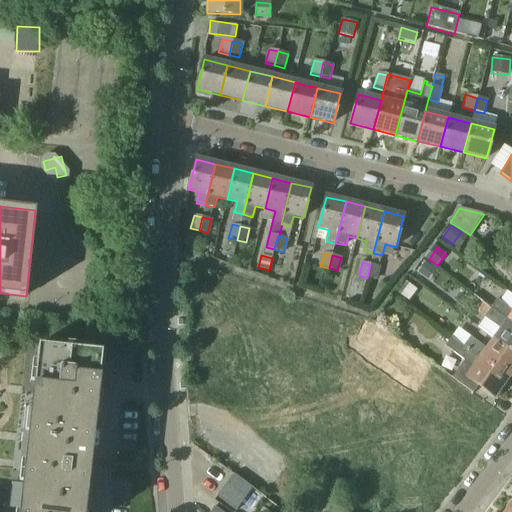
[(428,281),(436,270),(425,262),(417,273),(428,281)]
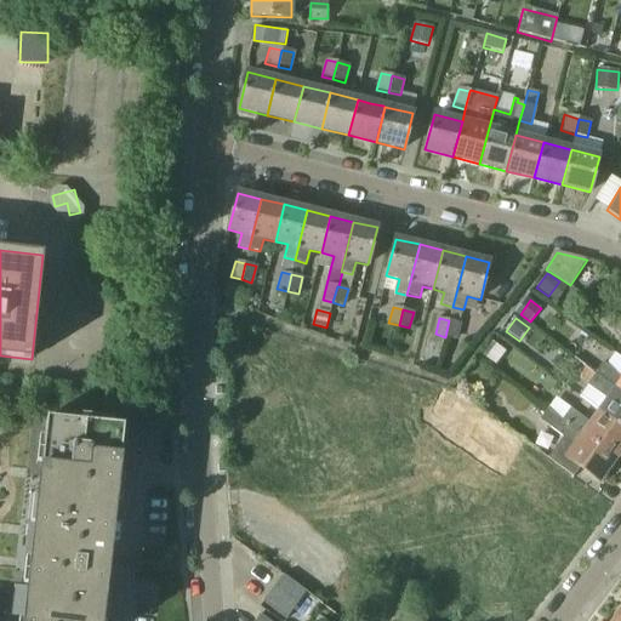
[(461,323),(449,320),(445,337),(456,340),(461,323)]
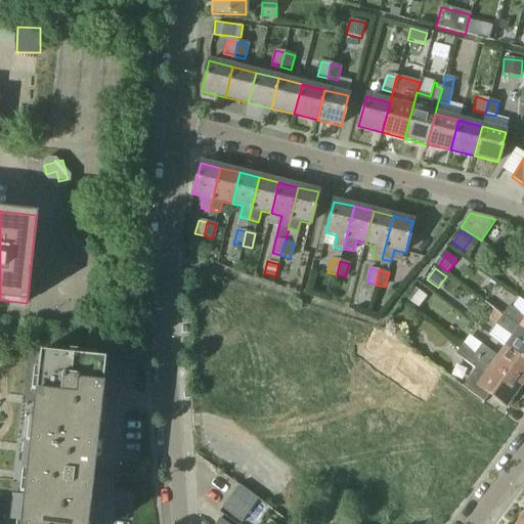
[(245,280),(242,289),(256,294),(259,286),(245,280)]
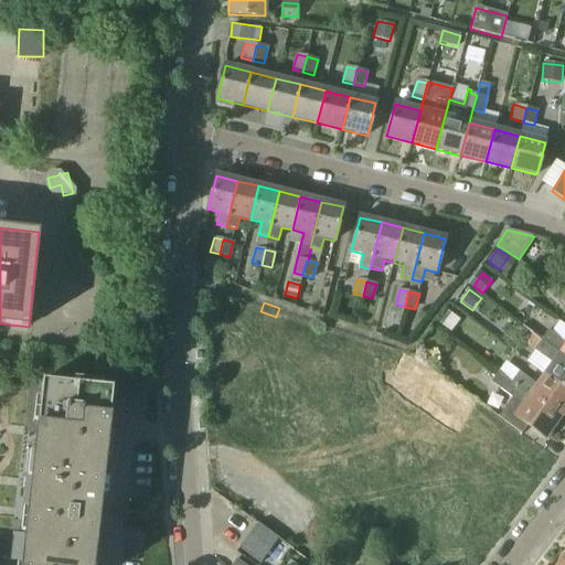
[(279,308),(276,317),(292,321),(295,313),(279,308)]
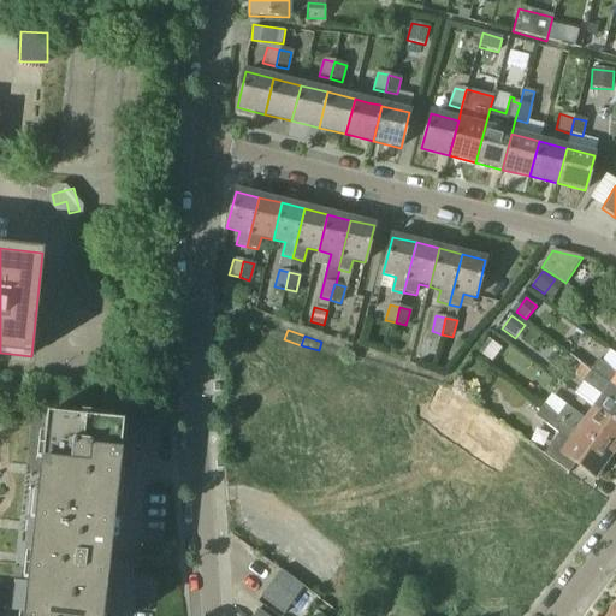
[(502,349),(487,339),(478,353),(492,362),(502,349)]
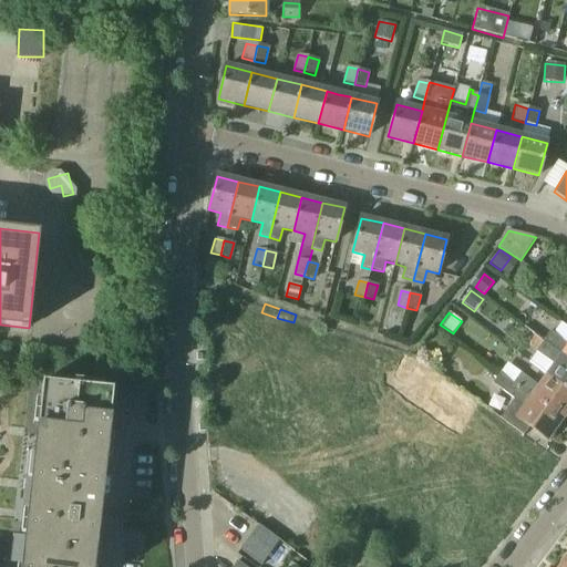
[(566,342),(552,331),(544,342),(566,359),(566,342)]
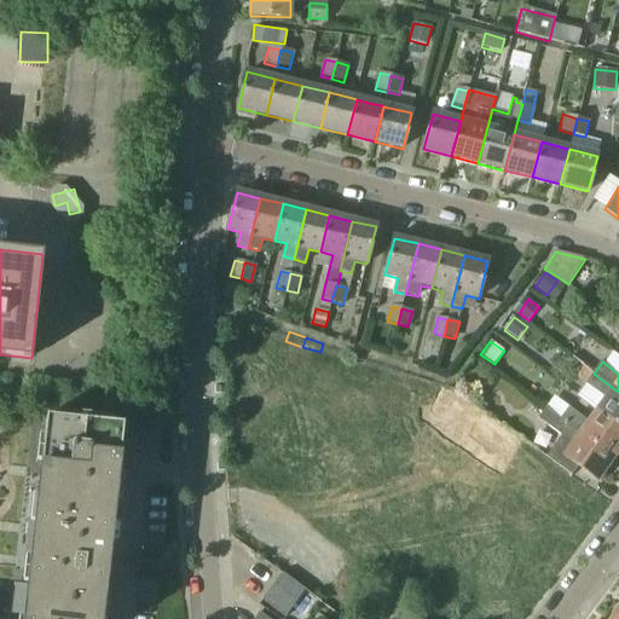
[(618,392),(594,374),(593,375),(583,366),(576,377),(586,385),(578,397),(597,411),(618,427),(618,392)]
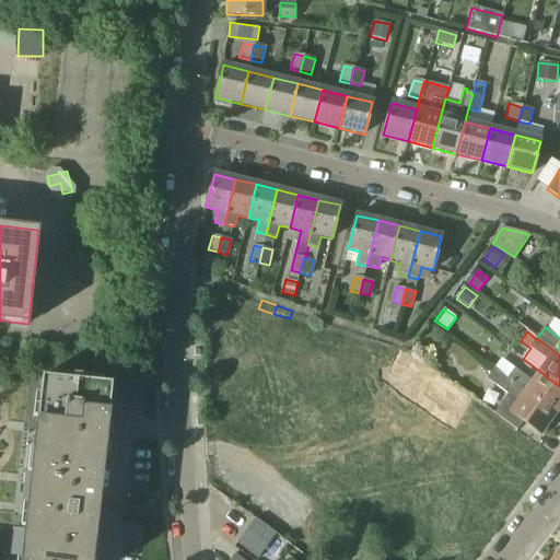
[(368,335),(363,348),(375,352),(380,339),(368,335)]
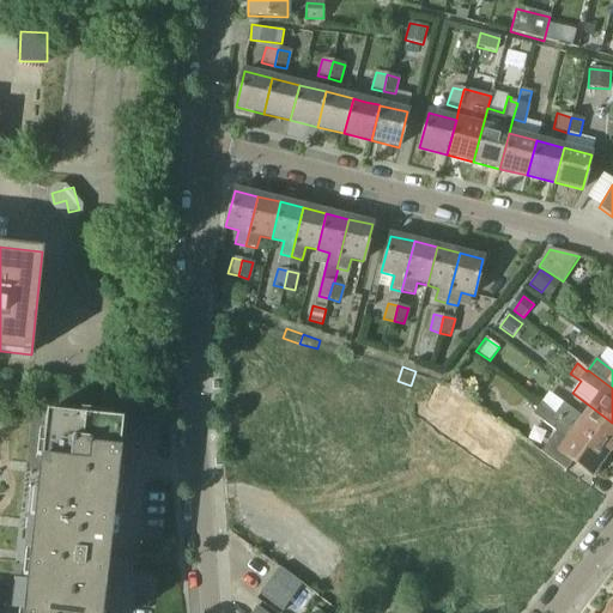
[(438,383),(428,398),(435,404),(445,389),(438,383)]
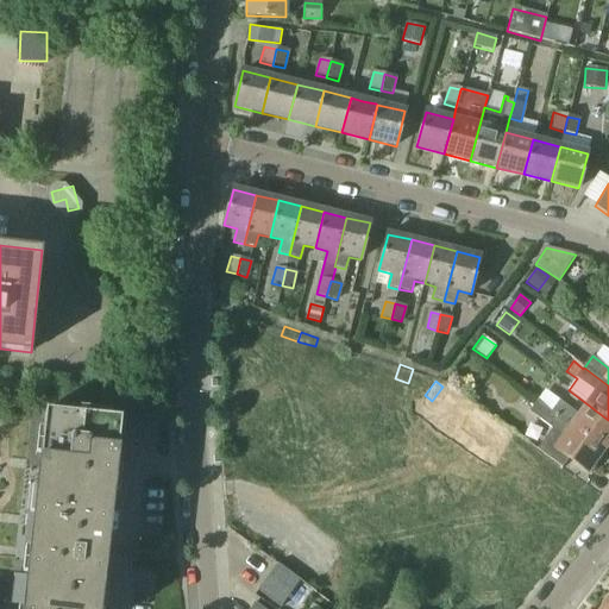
[(608,420),(588,405),(579,415),(560,401),(550,393),(541,405),(552,412),(604,450),(608,443),(608,420)]
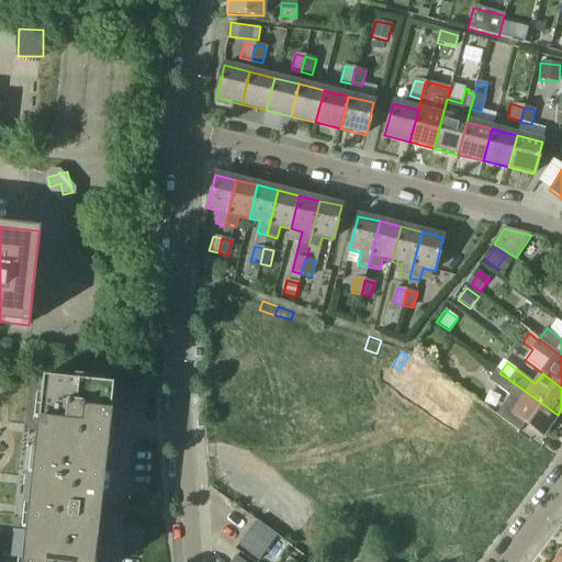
[(519,431),(525,424),(542,436),(543,435),(546,437),(553,426),(551,425),(558,415),(509,380),(499,373),(495,370),(489,380),(509,396),(496,415),(502,419),(519,431)]
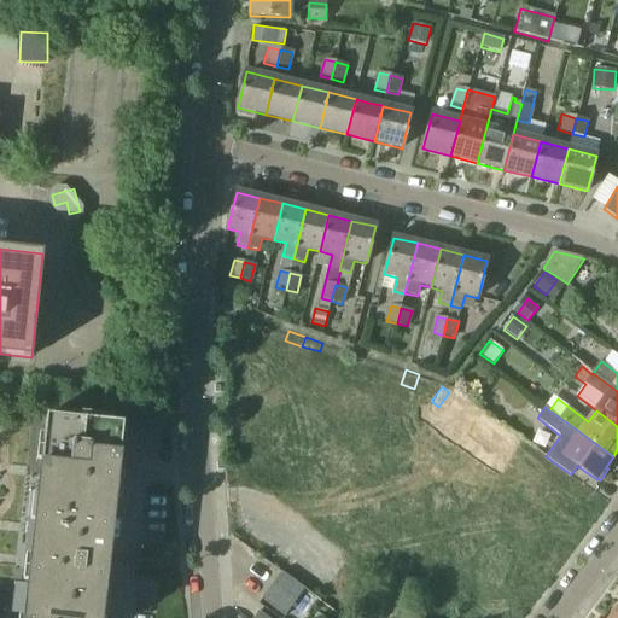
[(101,617),(123,425),(116,425),(91,421),(91,417),(81,415),(81,420),(47,417),(24,617),(101,617)]
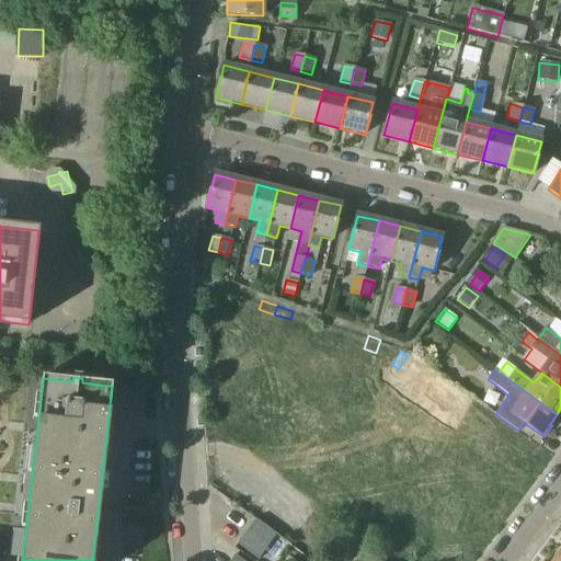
[(444,435),(435,448),(442,454),(451,441),(444,435)]
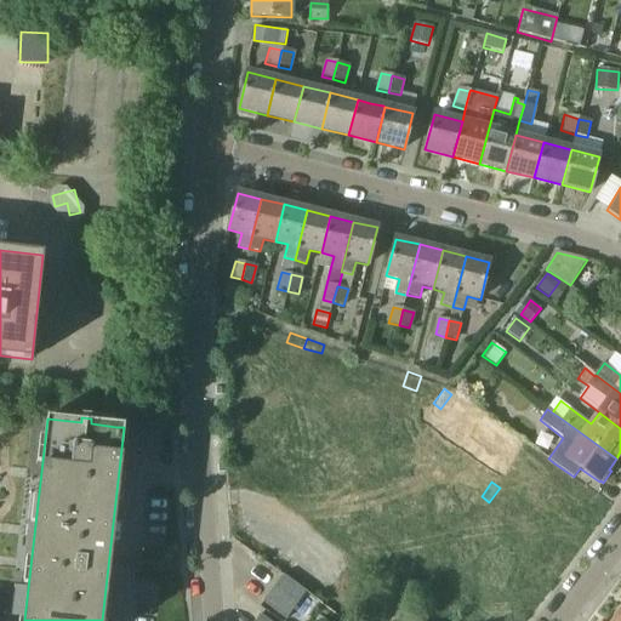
[(482,496),(471,512),(478,517),(489,502),(482,496)]
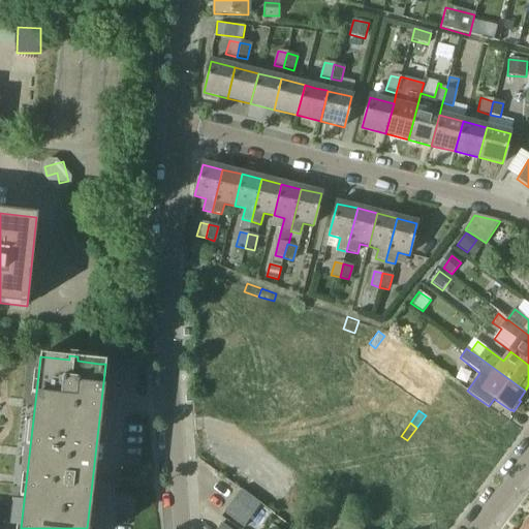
[(320,446),(311,459),(317,463),(327,452),(320,446)]
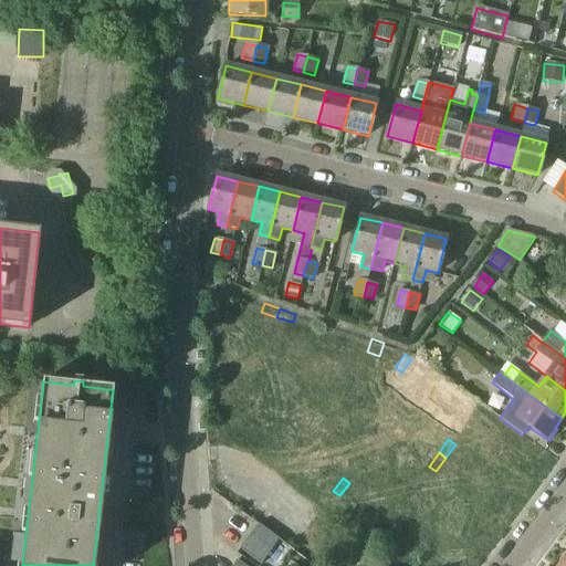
[(418,480),(409,493),(416,499),(426,485),(418,480)]
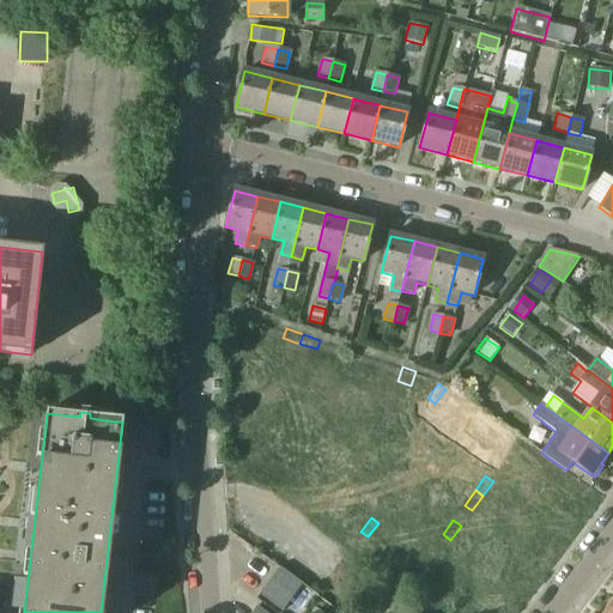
[(360,532),(350,546),(357,552),(368,538),(360,532)]
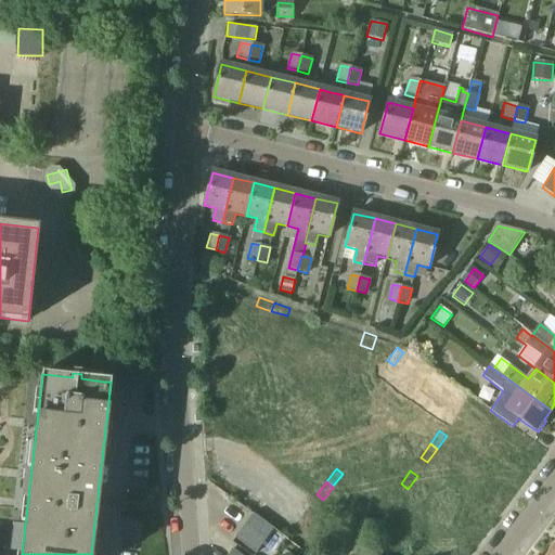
[(401,483),(391,497),(398,502),(408,489),(401,483)]
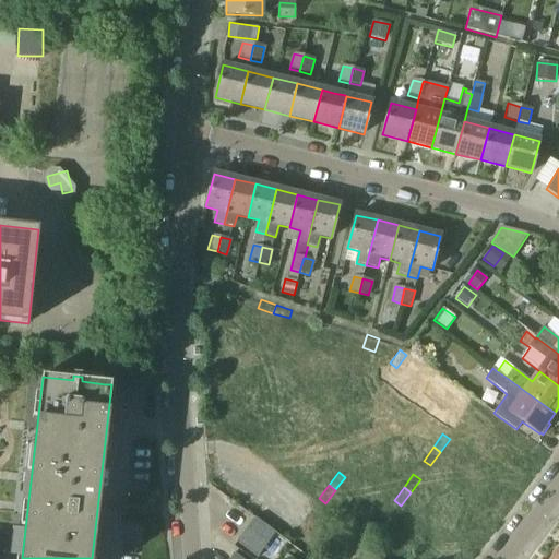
[(447,488),(431,508),(466,534),(473,525),(478,526),(486,516),(447,488)]
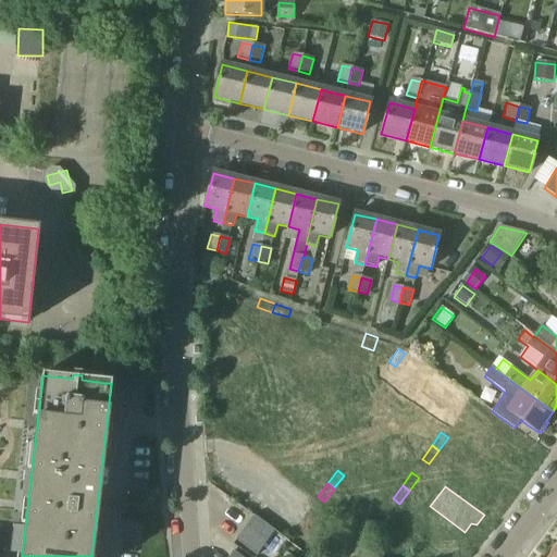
[(308,508),(299,521),(306,527),(316,514),(308,508)]
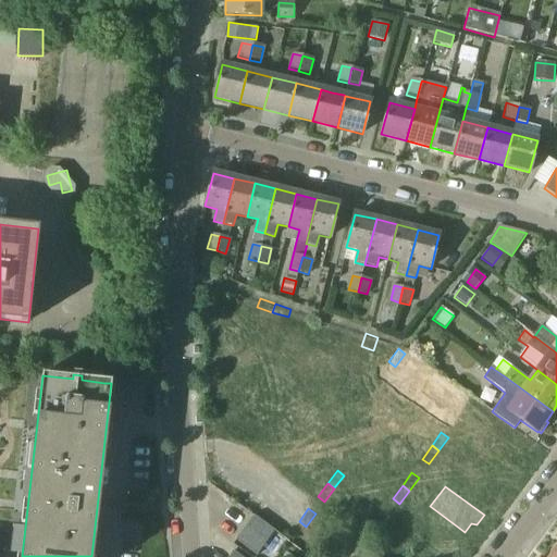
[(257,556),(274,532),(275,531),(255,516),(236,541),(257,556)]
